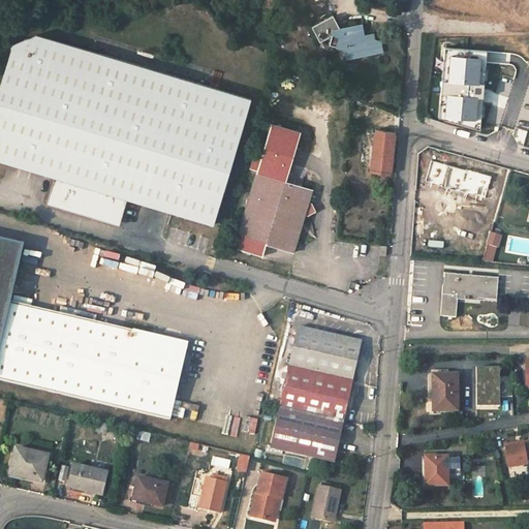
[(374,40),(365,37),(364,36),(362,25),(340,28),(333,16),(311,27),(319,41),(332,35),(330,44),(345,50),(347,59),(382,52),(381,42),(374,40)]
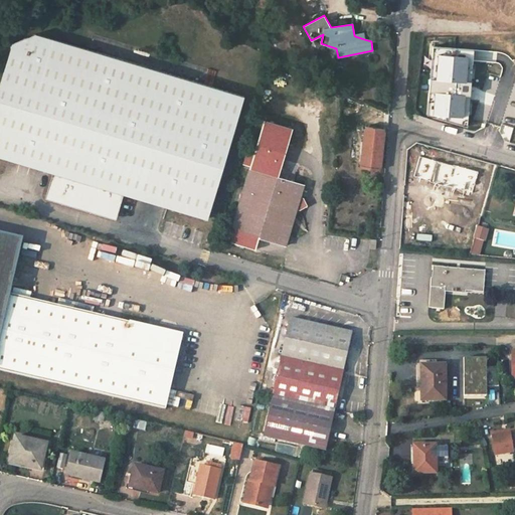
[(207,218),(243,96),(35,33),(13,42),(0,86),(0,156),(54,172),(47,196),(95,210),(96,207),(116,213),(122,192),(207,218)]
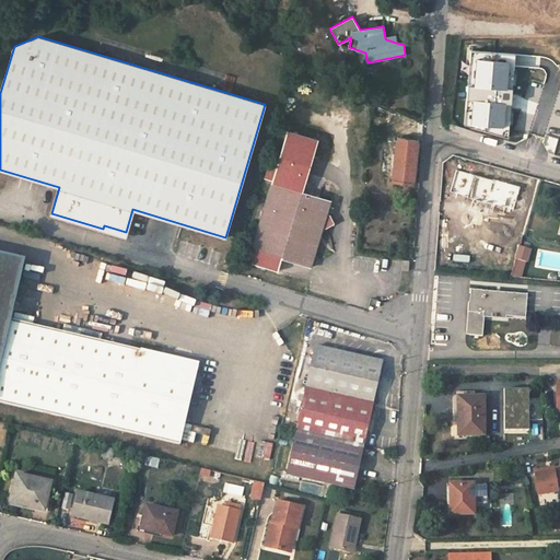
[(463,126),(509,138),(515,60),(515,54),(470,50),(463,126)]
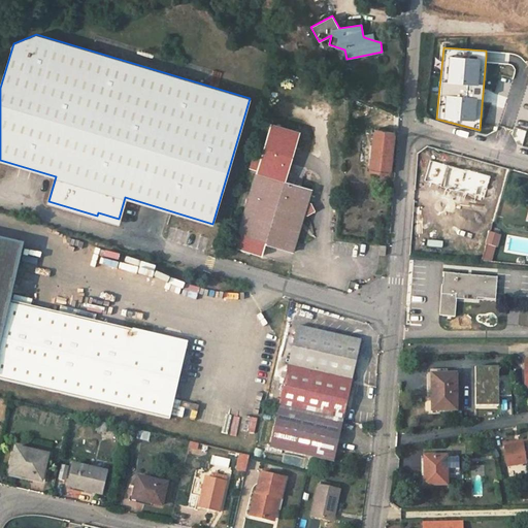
[(237,234),(234,246),(262,256),(266,242),(294,251),(296,243),(297,243),(306,215),(307,215),(316,211),(312,202),(309,201),(312,190),(284,182),(298,132),(271,124),(262,156),(254,153),(249,168),(258,171),(238,234),(237,234)]
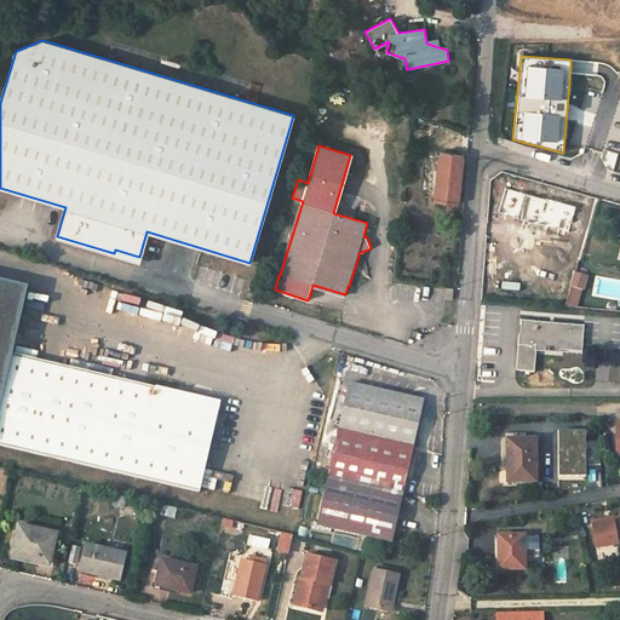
[(457,204),(463,156),(440,153),(435,200),(457,204)]
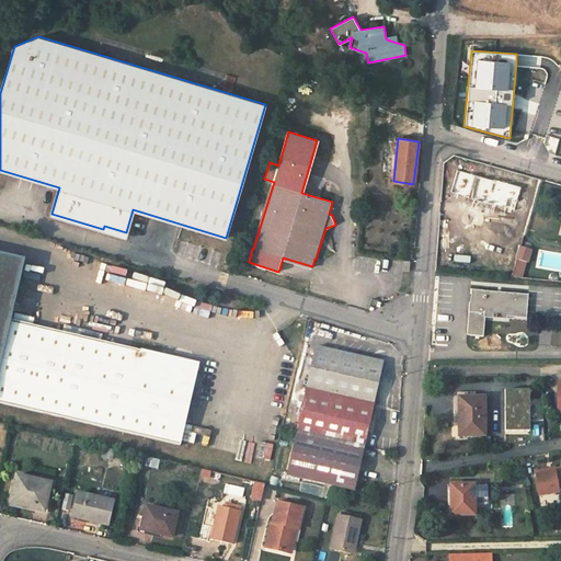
[(514,209),(519,187),(457,170),(451,193),(514,209)]
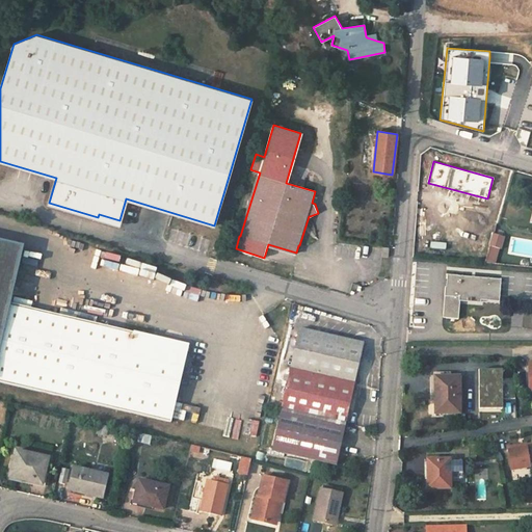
[(120,220),(99,214),(98,217),(118,223),(120,220)]
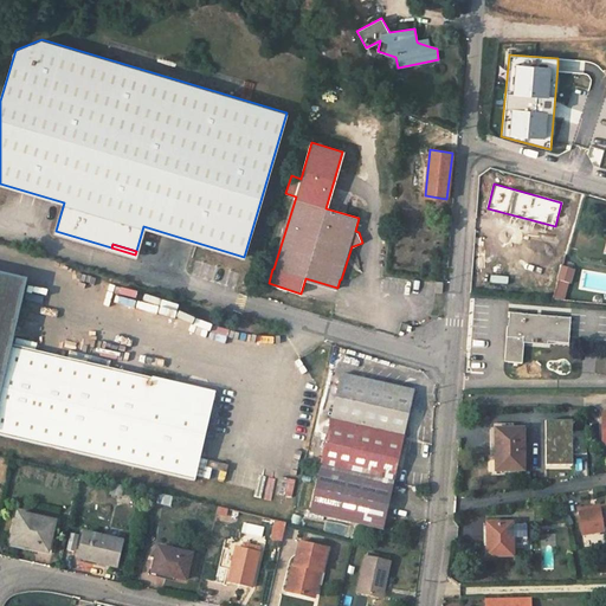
[(552,300),(565,302),(572,269),(559,265),(552,300)]
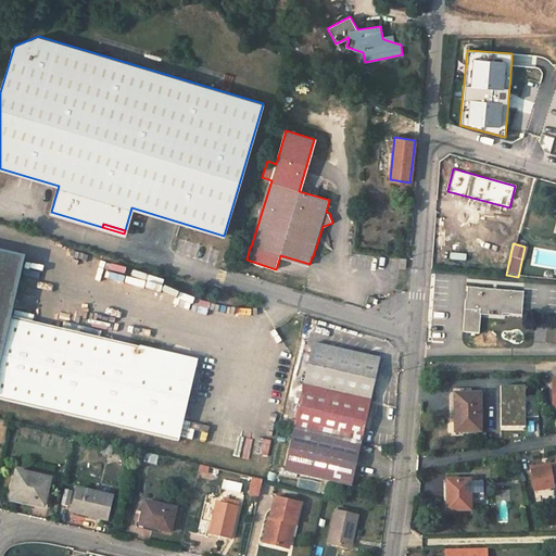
[(0,399),(178,441),(190,389),(191,389),(198,361),(113,341),(113,342),(11,318),(25,256),(0,250),(0,399)]
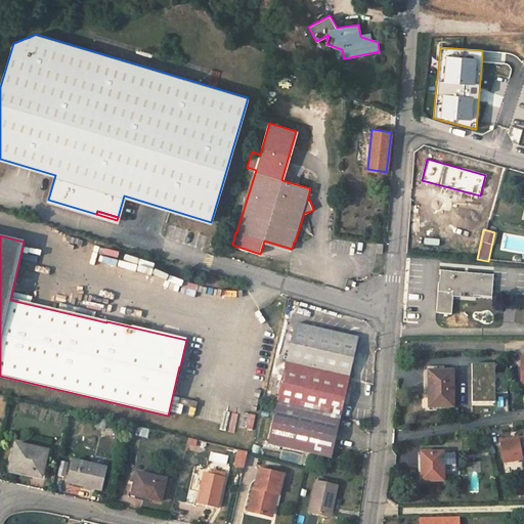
[(523,269),(498,268),(497,291),(516,292),(514,323),(523,323),(523,269)]
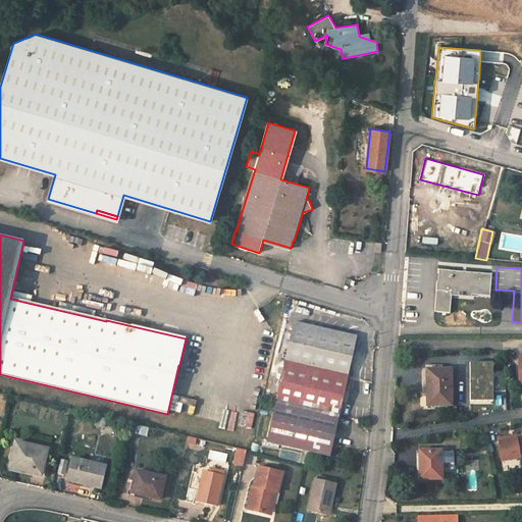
[(449,269),(439,269),(438,281),(436,281),(435,291),(451,292),(450,294),(451,295),(470,296),(470,294),(489,295),(491,275),(469,273),(469,277),(460,276),(460,272),(449,271),(449,269)]
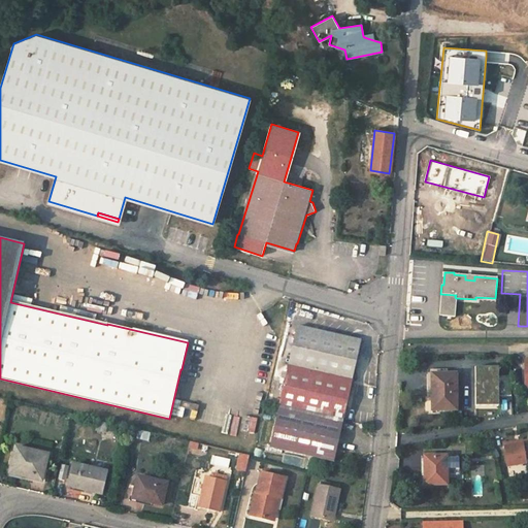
[(456,295),(440,294),(439,312),(442,316),(455,316),(456,298),(455,297),(456,295)]
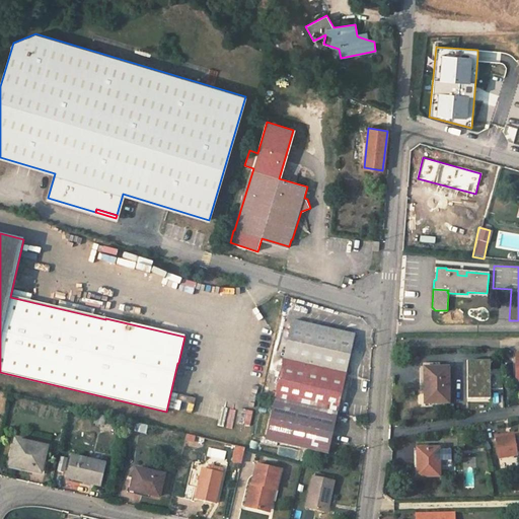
[(130,307),(129,314),(143,316),(144,309),(130,307)]
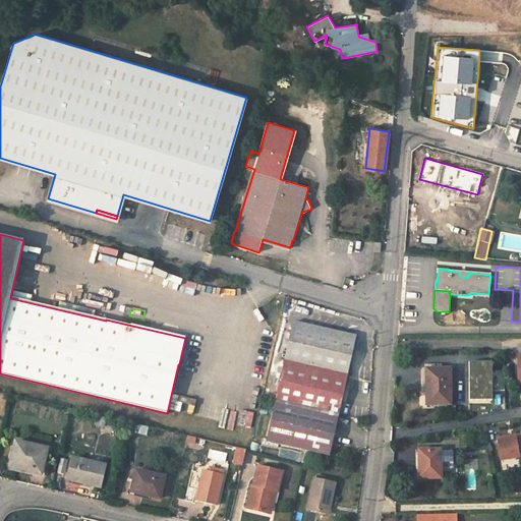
[(293,322),(284,361),(347,375),(356,336),(293,322)]
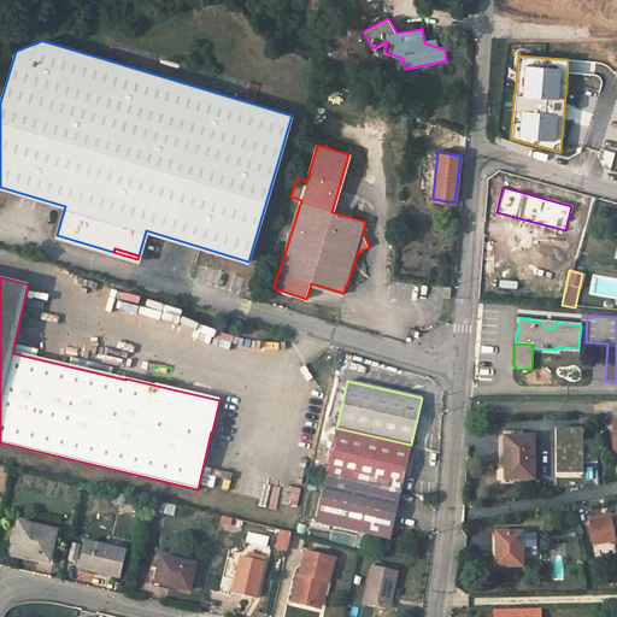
[(336,428),(327,475),(400,492),(400,491),(411,445),(336,428)]
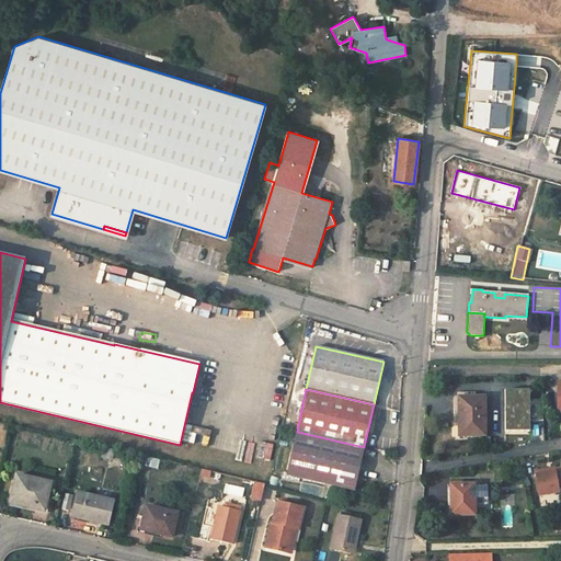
[(484,435),(484,397),(459,397),(459,435),(484,435)]
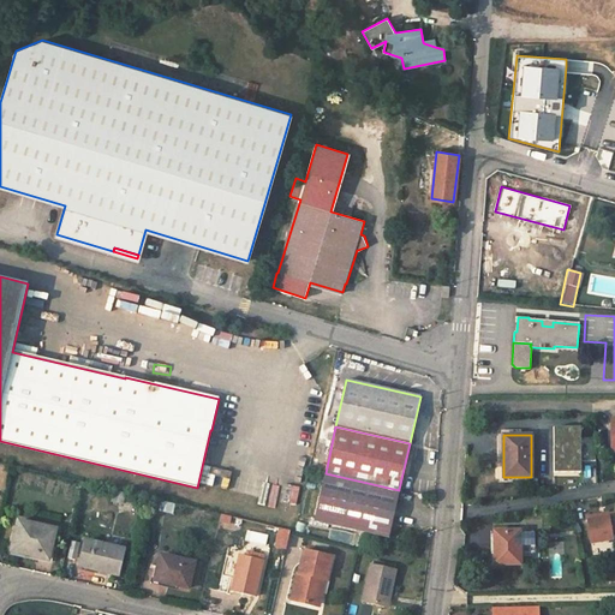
[(553,487),(553,471),(541,471),(541,487),(553,487)]
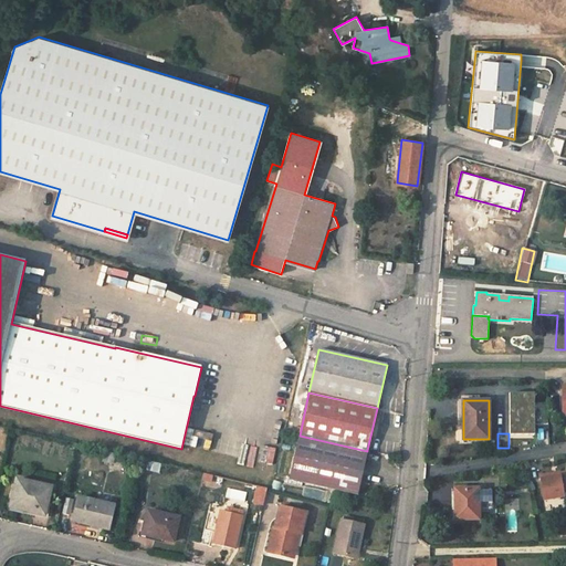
[(300,436),(290,479),(357,494),(367,451),(300,436)]
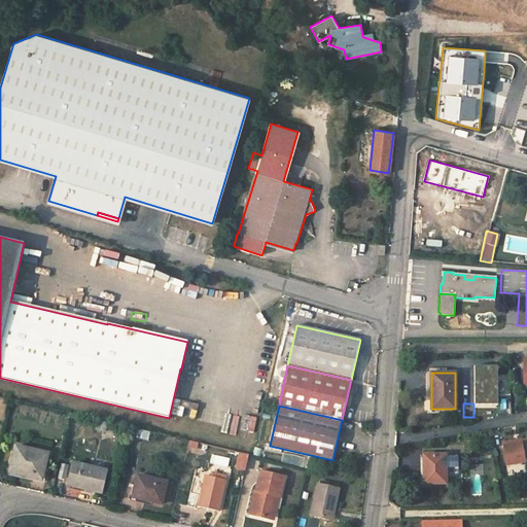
[(241,430),(254,432),(256,417),(243,415),(241,430)]
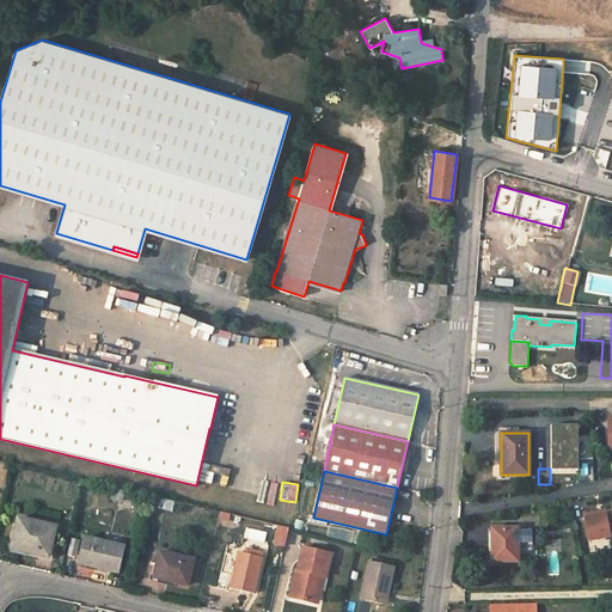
[(122,501),(124,491),(112,489),(110,499),(122,501)]
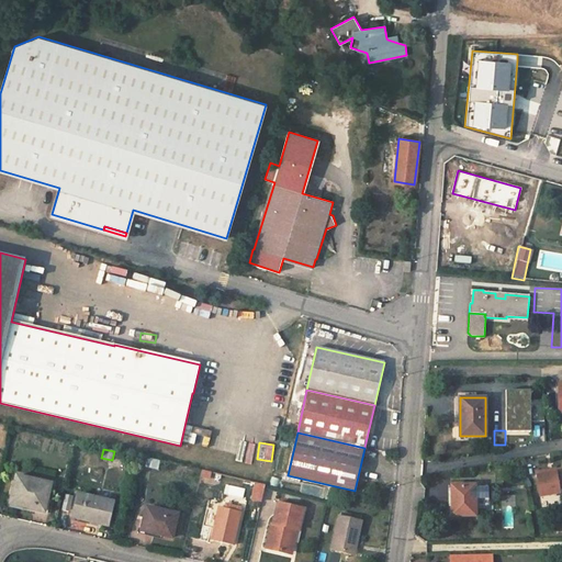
[(148,458),(146,467),(158,469),(160,461),(148,458)]
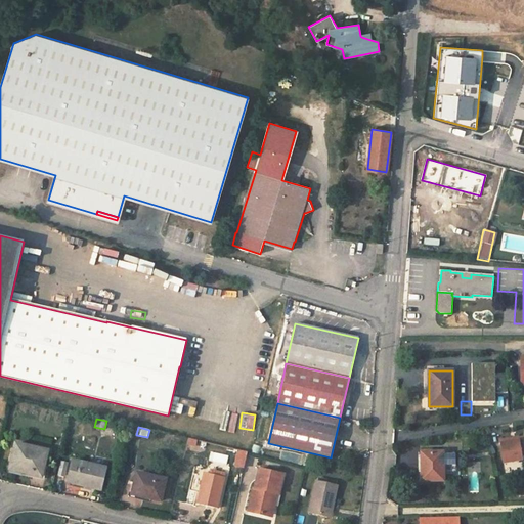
[(518,440),(500,443),(504,463),(522,460),(522,457),(523,456),(523,436),(518,438),(518,440)]
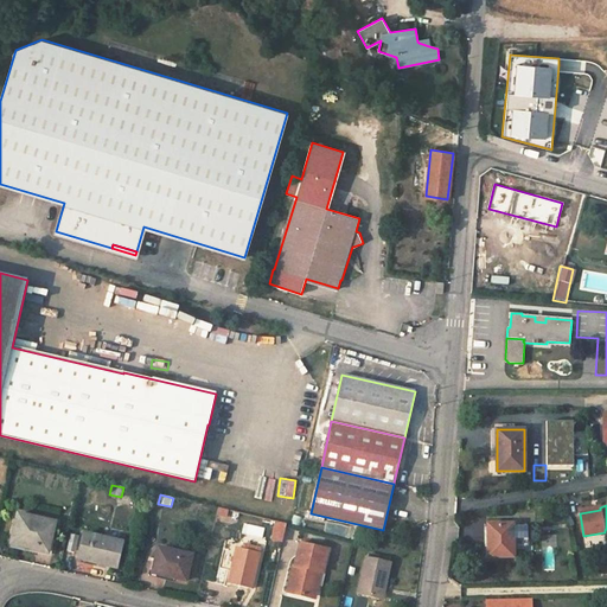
[(18,513),(12,541),(38,547),(37,550),(49,553),(55,522),(18,513)]
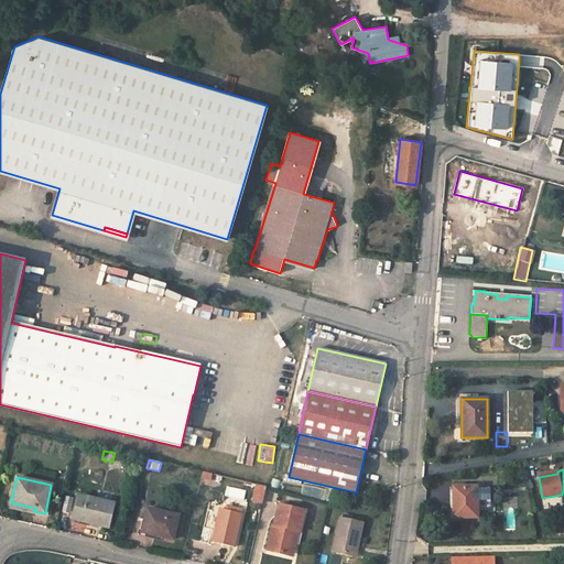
[(261,506),(266,487),(253,485),(249,503),(261,506)]
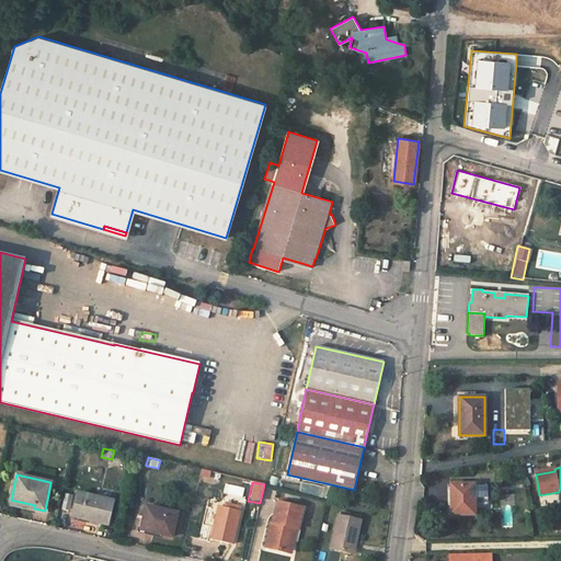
[(474,483),(450,484),(451,515),(474,514),(474,507),(479,507),(479,505),(489,504),(488,485),(474,487),(474,483)]
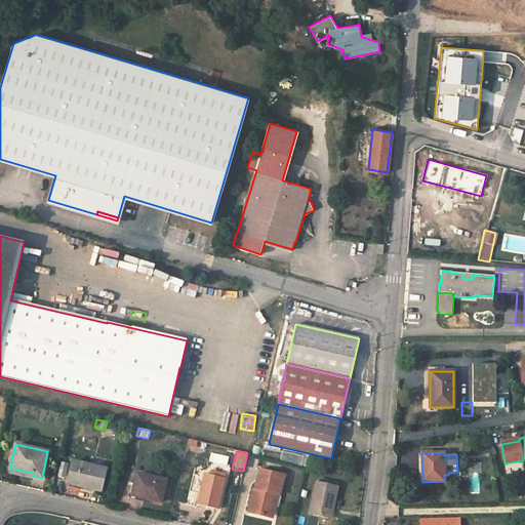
[(101,491),(106,469),(73,461),(68,483),(101,491)]
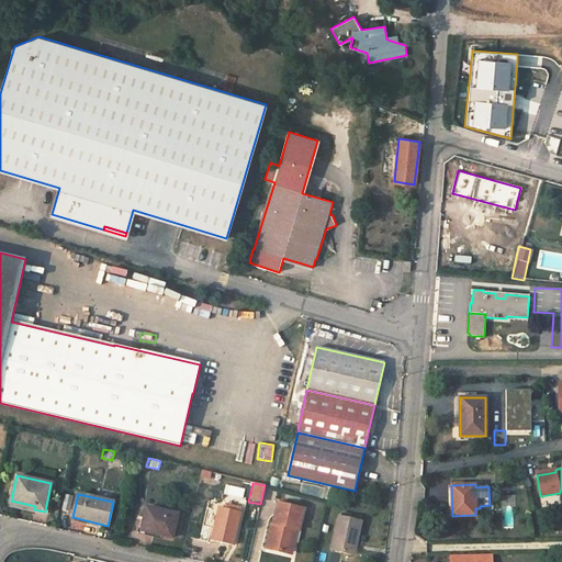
[(225,503),(224,508),(240,512),(242,506),(225,503)]
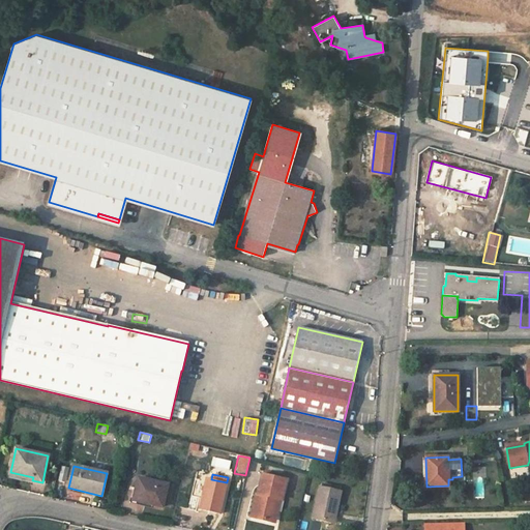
[(282,500),(286,479),(262,474),(258,494),(257,494),(251,517),(270,522),(275,498),(281,499),(282,500)]
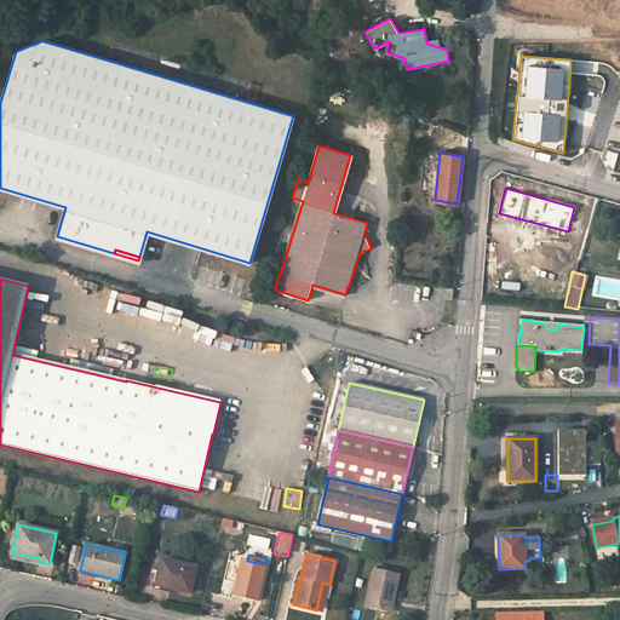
[(162,560),(156,585),(189,593),(196,567),(162,560)]
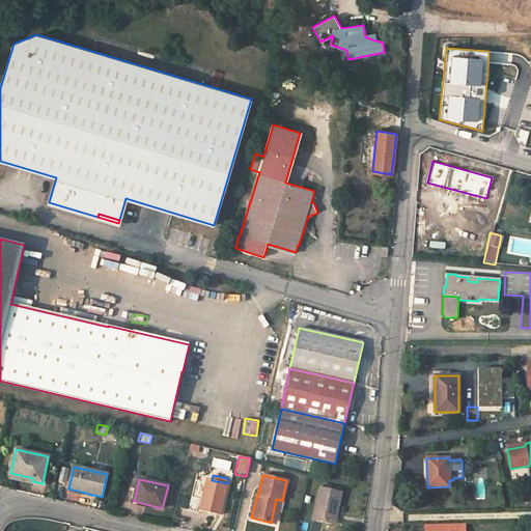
[(221,514),(227,484),(227,483),(212,480),(206,479),(199,510),(221,514)]
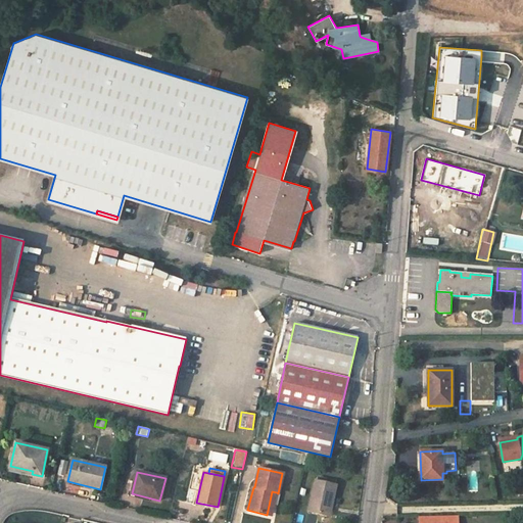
[(332,503),(336,485),(335,485),(319,481),(316,480),(308,512),(326,516),(329,503),(332,503)]
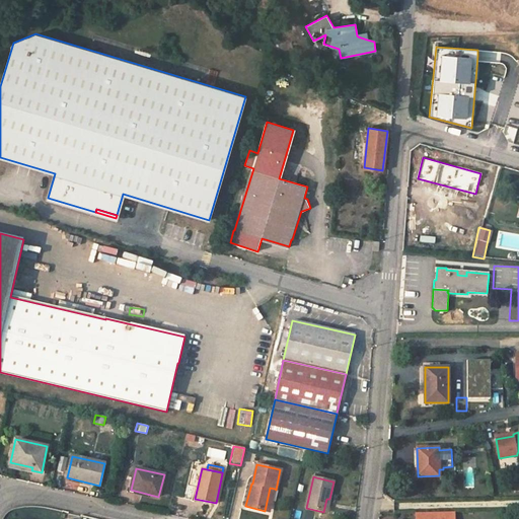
[(269,512),(275,489),(270,488),(265,511),(269,512)]
